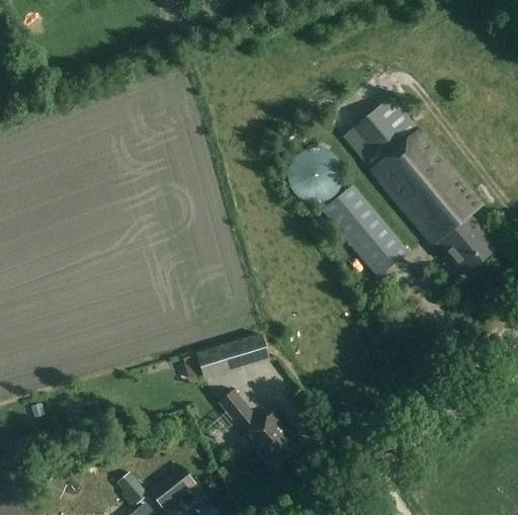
[(342,137),(370,169),(426,236),(434,245),(439,241),(467,273),(499,247),(471,215),(483,205),(390,96),(342,137)]
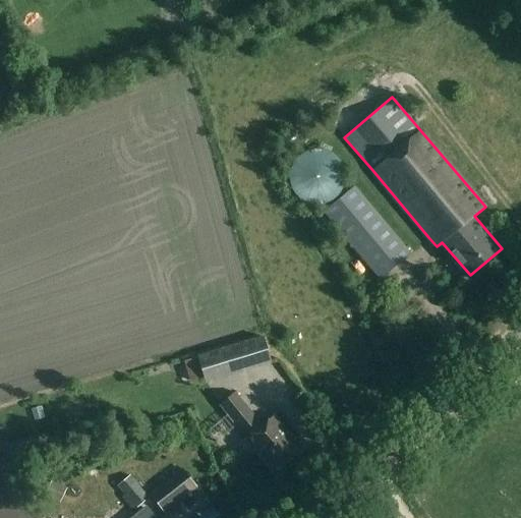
[(297,194),(300,198),(304,200),(307,202),(311,203),(314,203),(319,204),(322,203),(324,203),(328,200),(333,198),(334,196),(338,193),(341,189),(342,187),(343,183),(344,178),(344,176),(344,173),(344,169),(342,164),(341,162),(340,160),(337,156),(335,155),(331,152),(327,150),(325,149),(320,148),(314,148),(312,148),(307,149),(305,150),(301,153),(299,154),(297,156),(294,159),(291,163),(291,166),(289,170),(289,173),(289,177),(289,180),(290,182),(291,187),(294,191),(295,193),(297,194)]
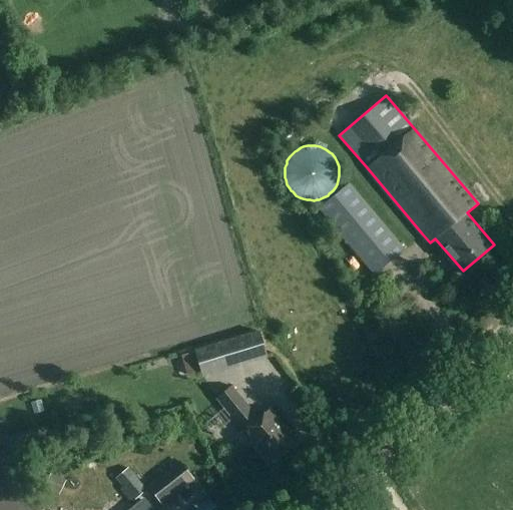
[(319,208),(359,256),(375,274),(405,247),(350,182),(319,208)]
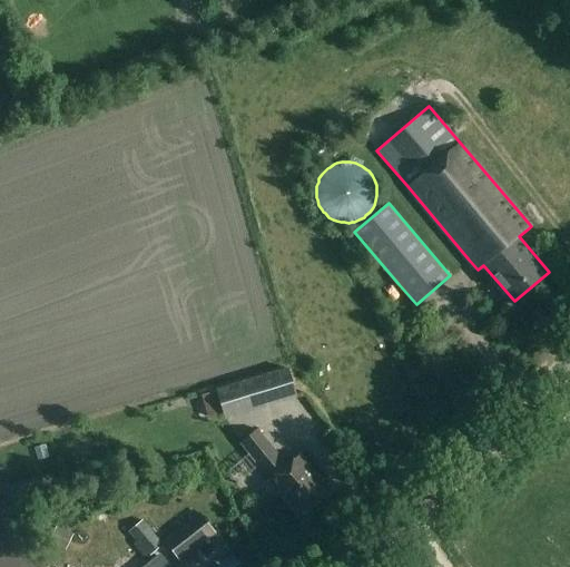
[(217,388),(226,417),(297,397),(288,367),(217,388)]
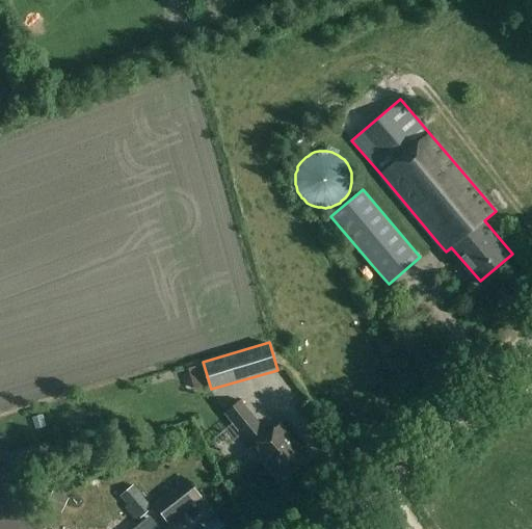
[(240,397),(223,411),(228,416),(240,430),(241,432),(253,446),(251,447),(280,479),(281,478),(286,478),(291,473),(291,469),(307,455),(280,423),(268,433),(255,417),(256,416),(244,402),(240,397)]
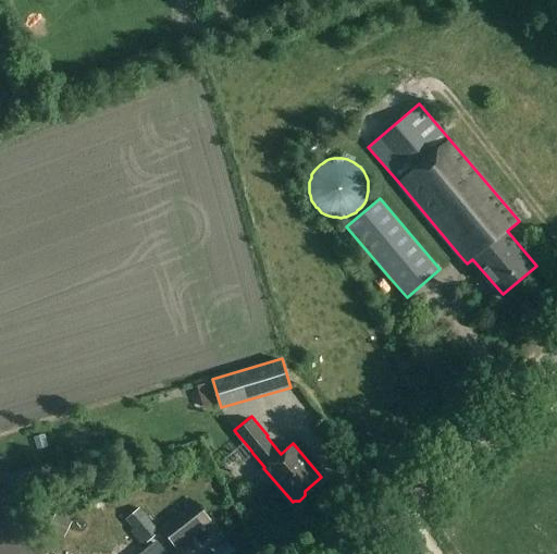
[(175,548),(198,529),(211,519),(197,502),(184,512),(161,529),(175,548)]
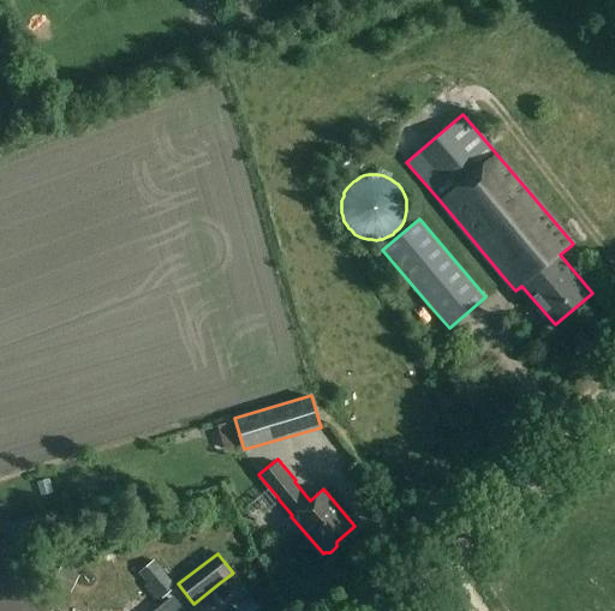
[(139,571),(160,597),(175,585),(155,559),(139,571)]
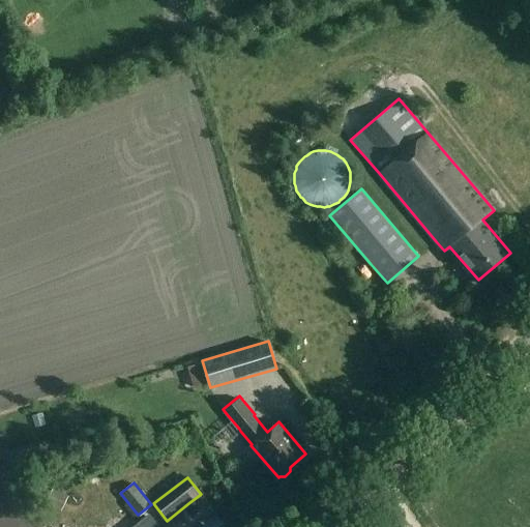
[(52,487),(45,501),(56,506),(63,492),(52,487)]
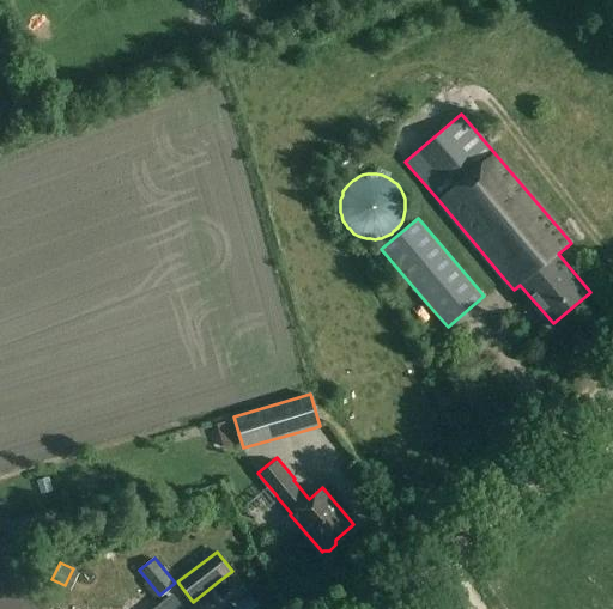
[(22,576),(17,592),(34,597),(38,579),(22,576)]
